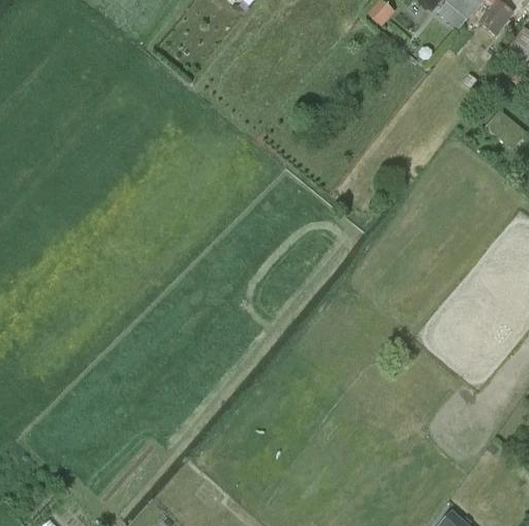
[(379,0),(367,12),(383,26),(395,10),(383,0),(379,0)]
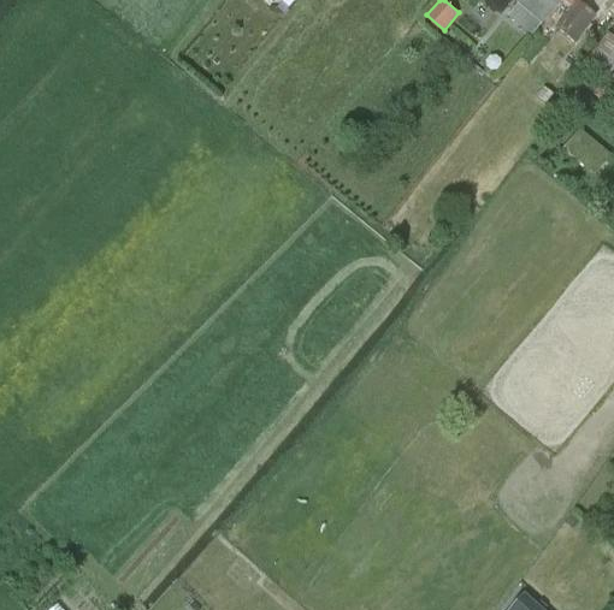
[(519,0),(515,5),(539,24),(559,0),(519,0)]
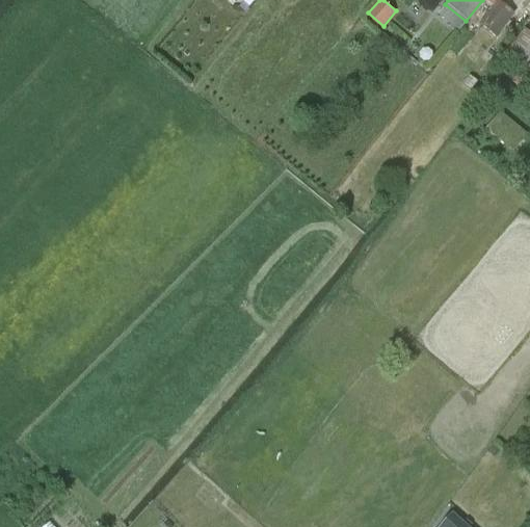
[(484,0),(473,16),(497,34),(515,11),(501,0),(484,0)]
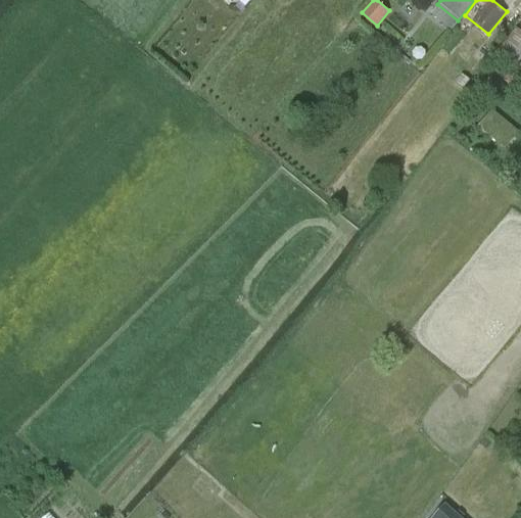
[(520,29),(516,26),(499,48),(517,63),(520,58),(520,29)]
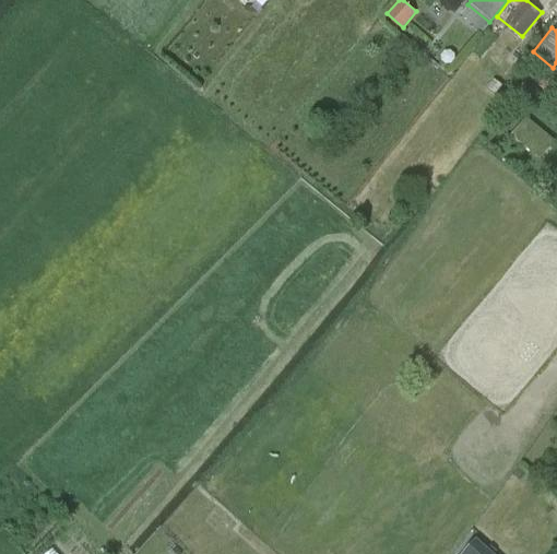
[(492,74),(485,83),(495,90),(501,82),(492,74)]
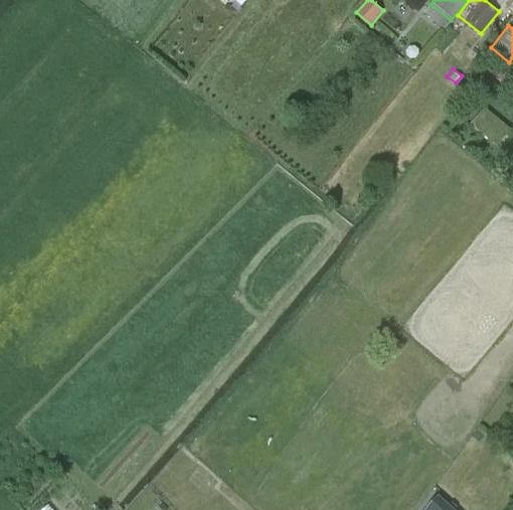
[(471,122),(497,144),(512,127),(485,105),(471,122)]
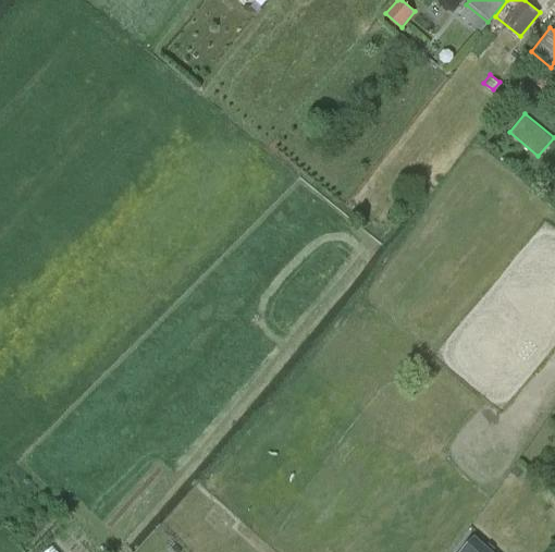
[(496,551),(473,531),(455,551),(496,551)]
